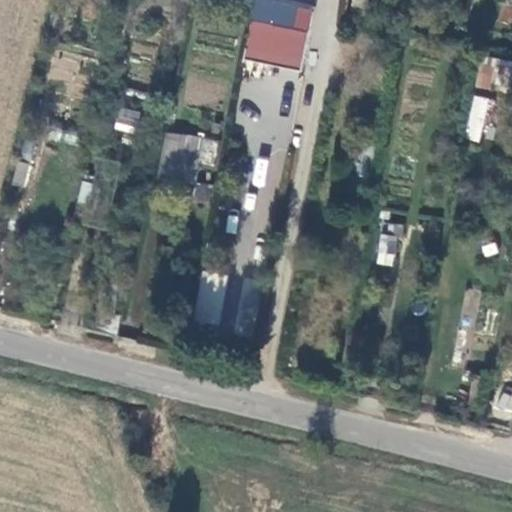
[(315,5),(284,0),(254,0),(247,44),(307,54),(315,5)]
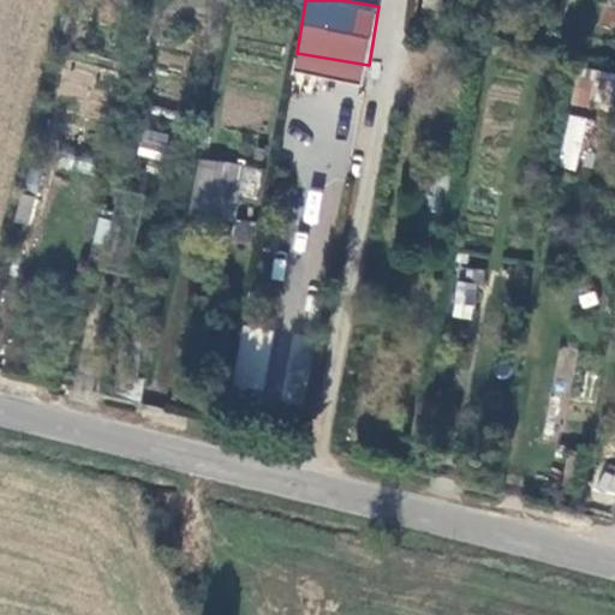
[(369,65),(297,53),(294,66),(366,79),(369,65)]
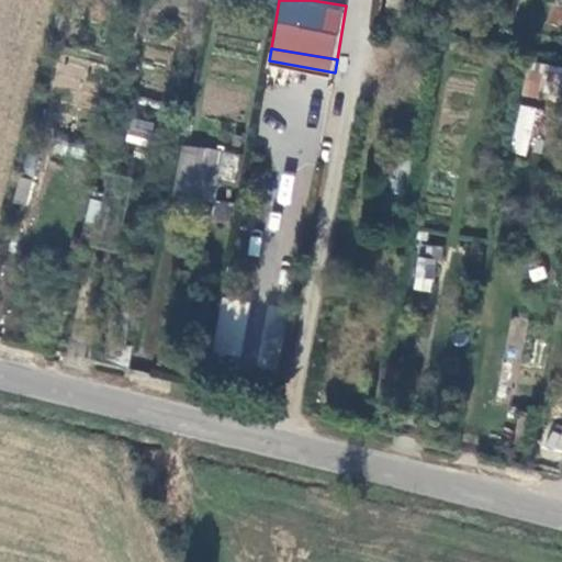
[(67,57),(56,80),(78,91),(89,68),(67,57)]
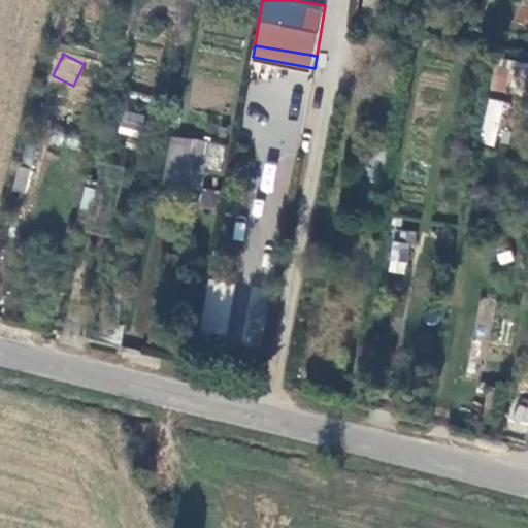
[(527,61),(496,57),(491,96),(527,100),(527,61)]
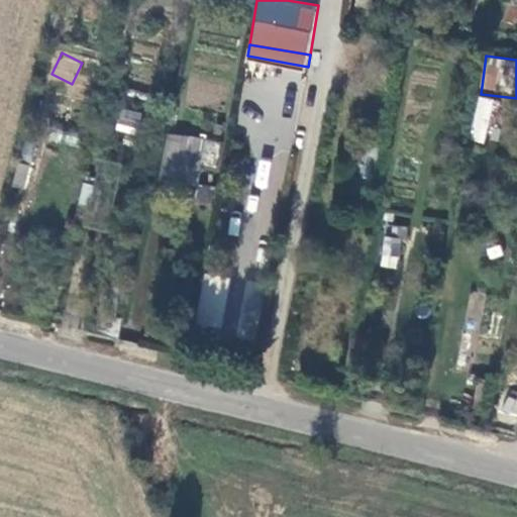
[(475,96),(471,140),(489,142),(493,98),(475,96)]
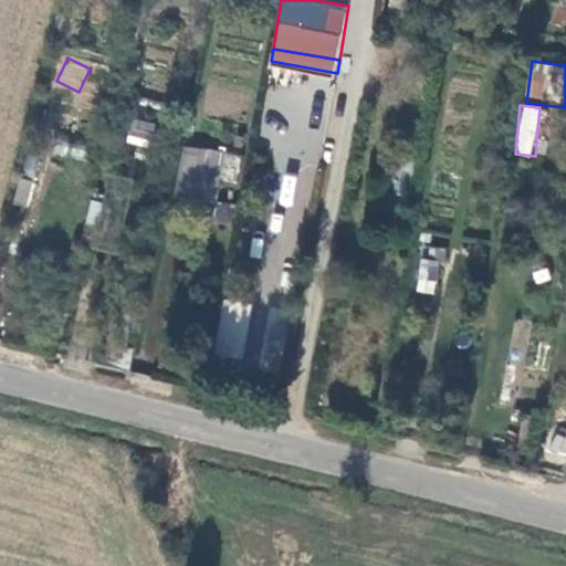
[(130,118),(125,143),(147,148),(154,124),(130,118)]
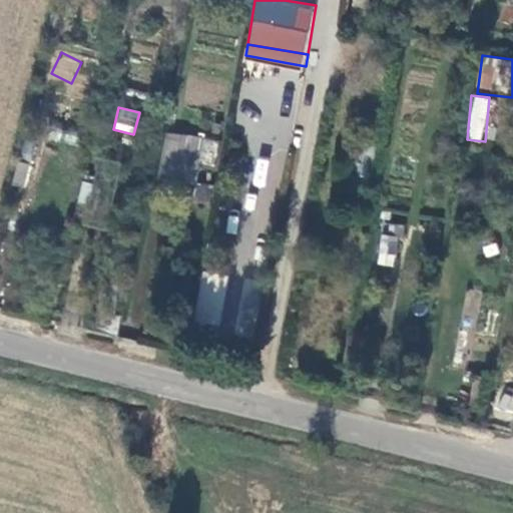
[(196,164),(214,166),(217,138),(162,133),(157,189),(194,192),(196,164)]
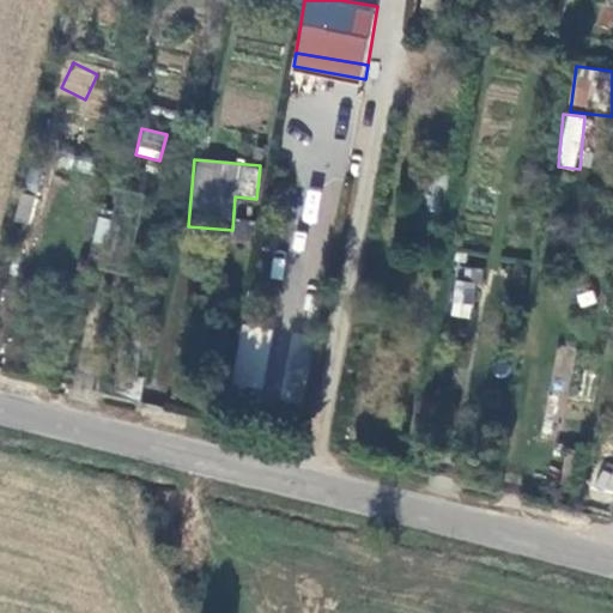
[(95,217),(93,242),(109,243),(110,217),(95,217)]
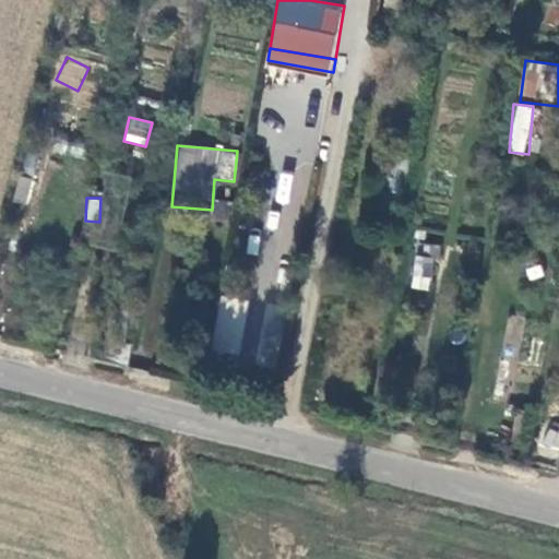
[(416,256),(409,287),(430,290),(436,259),(416,256)]
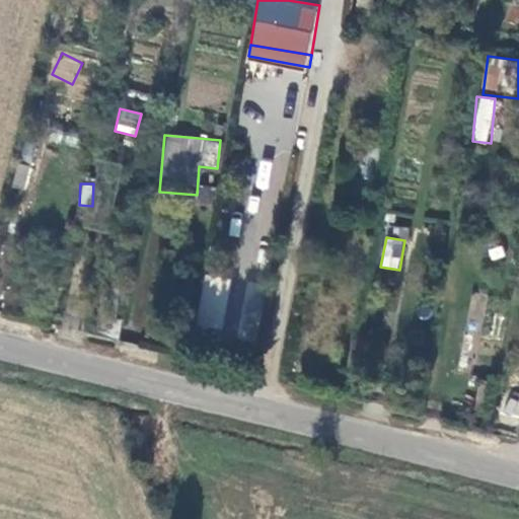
[(202,277),(197,329),(257,336),(264,283),(202,277)]
